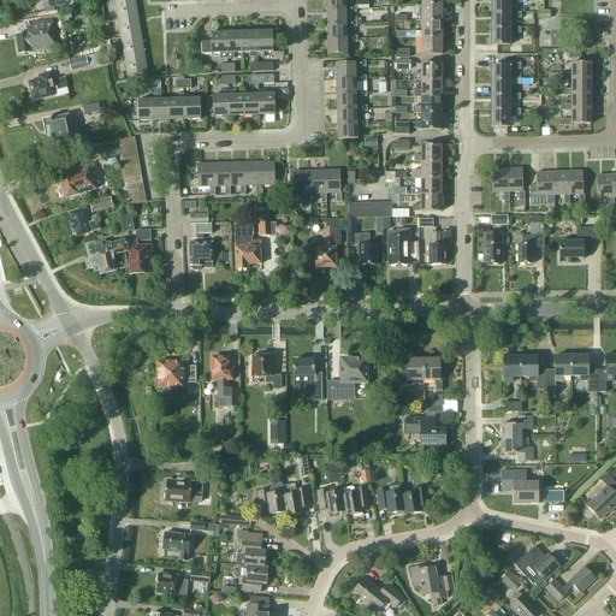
[(34,0),(36,10),(45,9),(46,13),(54,11),(54,7),(55,7),(54,0),(34,0)]
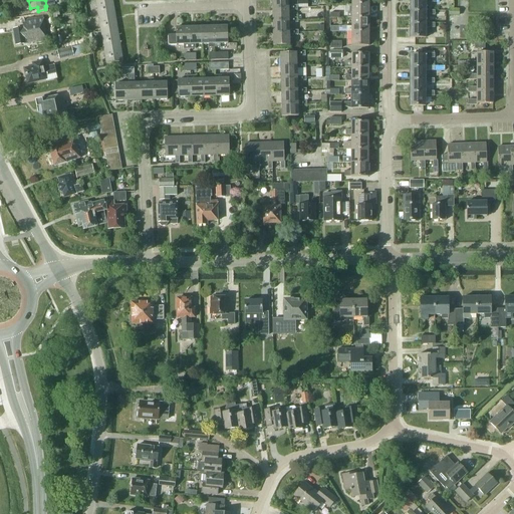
[(98,0),(95,1),(98,16),(114,14),(111,0),(98,0)]
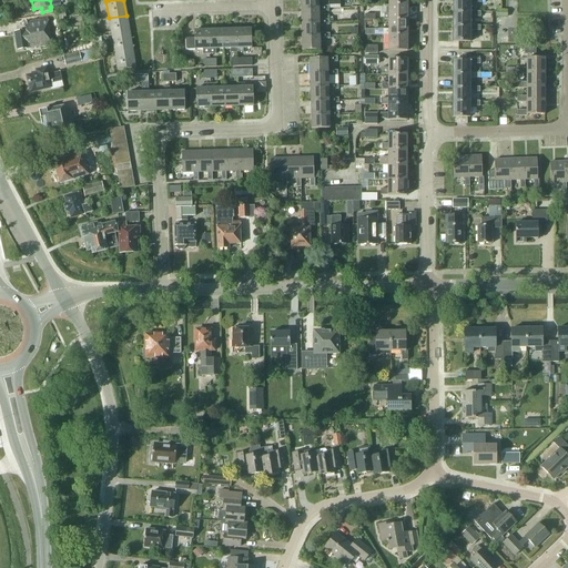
[(453,0),(453,12),(469,12),(469,11),(470,3),(480,3),(479,0),(453,0)]
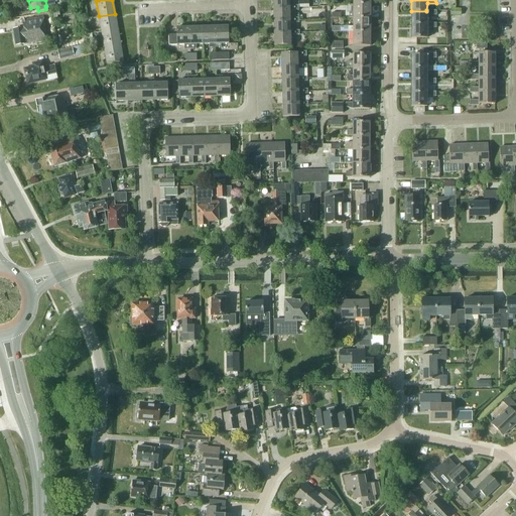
[(289,7),(273,7),(273,20),(289,19),(289,18),(289,10),(298,10),(298,5),(289,6),(289,7)]
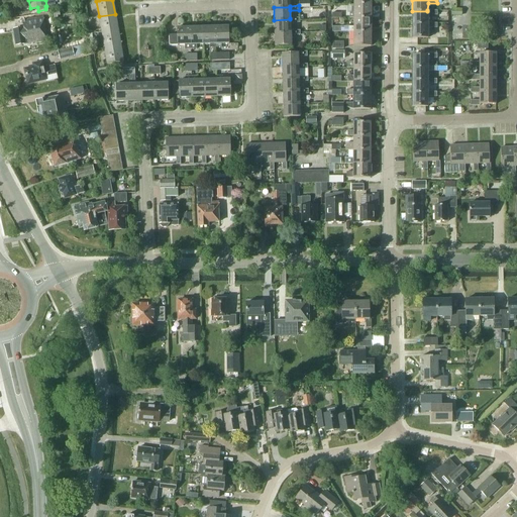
[(353,18),(371,18),(371,5),(353,5),(353,13),(349,12),(349,18),(353,18)]
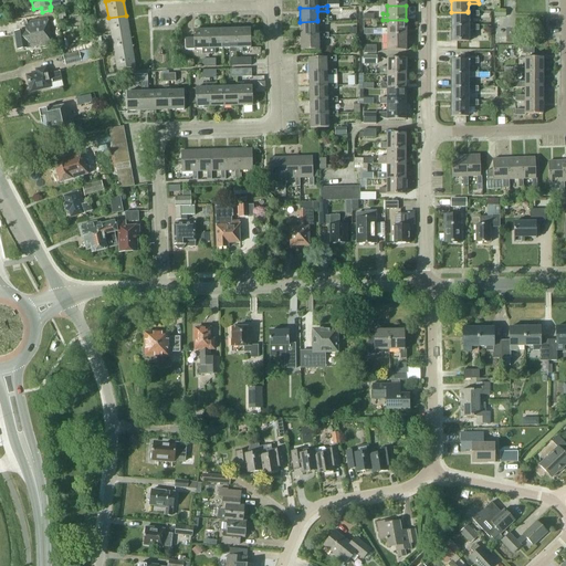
[(468,27),(468,25),(468,17),(479,17),(479,11),(468,11),(468,12),(451,12),(451,27),(468,27)]
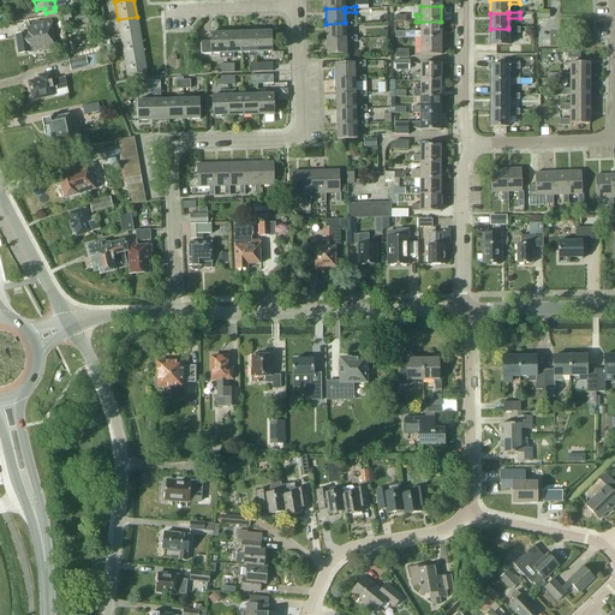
[(118,19),(121,39),(141,36),(137,17),(118,19)]
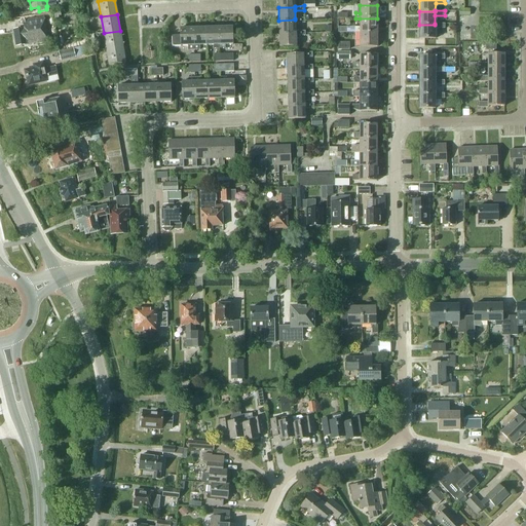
[(48,43),(44,19),(22,22),(23,28),(19,29),(19,30),(13,31),(15,46),(26,45),(26,44),(29,43),(29,45),(31,46),(34,45),(36,43),(37,43),(38,44),(48,43)]
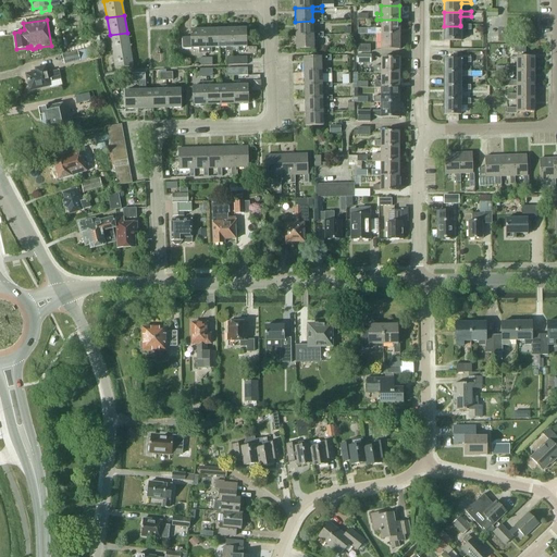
[(313,35),(313,34),(312,25),(322,24),(322,20),(312,20),(312,21),(295,22),(296,35),(313,35)]
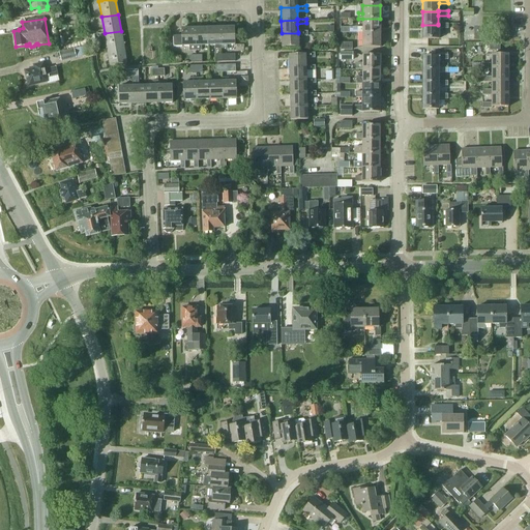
[(380,19),(362,19),(362,28),(357,28),(357,33),(362,33),(380,33),(380,19)]
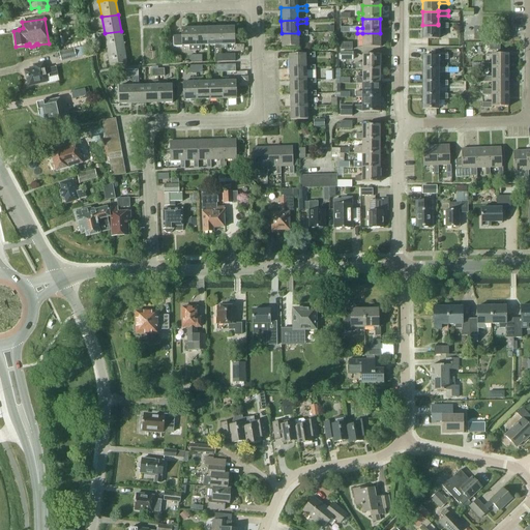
[(438,25),(422,25),(422,38),(438,39),(439,29),(448,29),(448,24),(438,24),(438,25)]
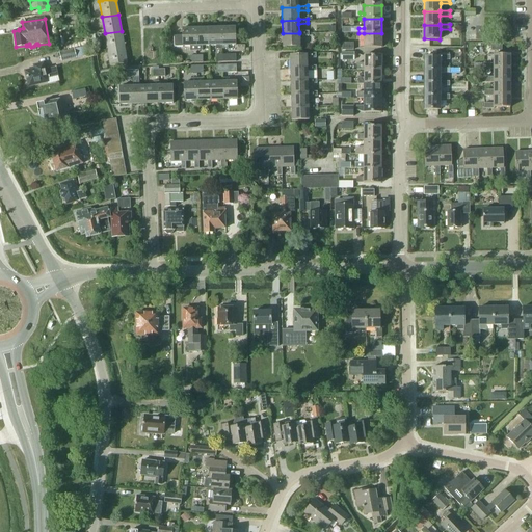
[(221,28),(221,47),(222,49),(229,49),(229,46),(235,46),(235,27),(221,28)]
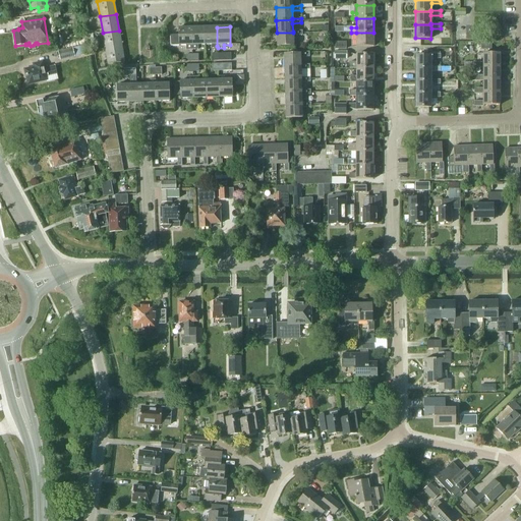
[(185,50),(191,50),(191,27),(178,29),(178,35),(170,36),(170,46),(179,46),(185,46),(185,50)]
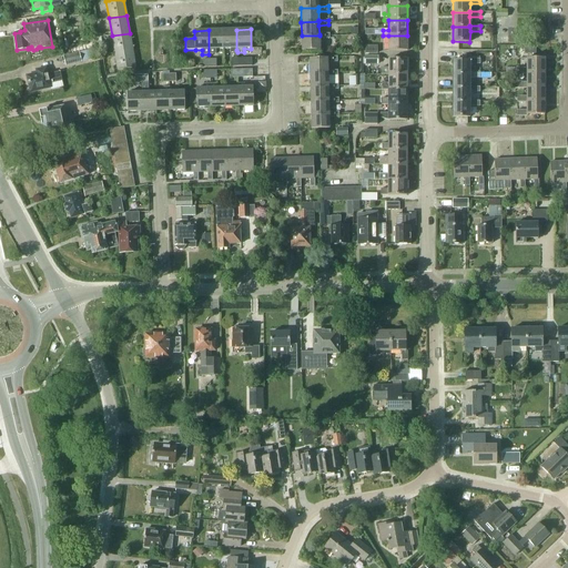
[(223,30),(209,30),(209,54),(216,54),(216,50),(223,50),(223,30)]
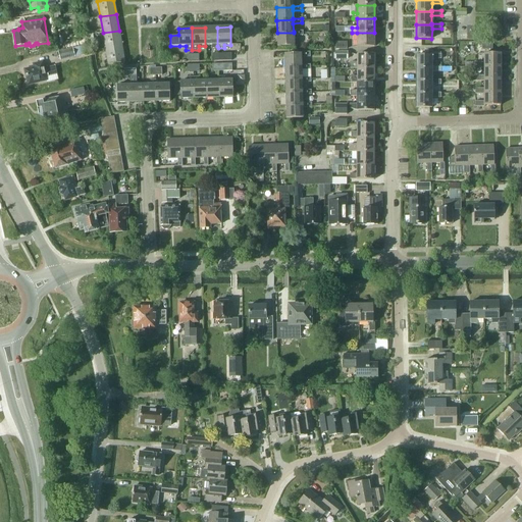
[(218,49),(218,48),(217,46),(217,28),(205,28),(205,46),(212,46),(212,49),(218,49)]
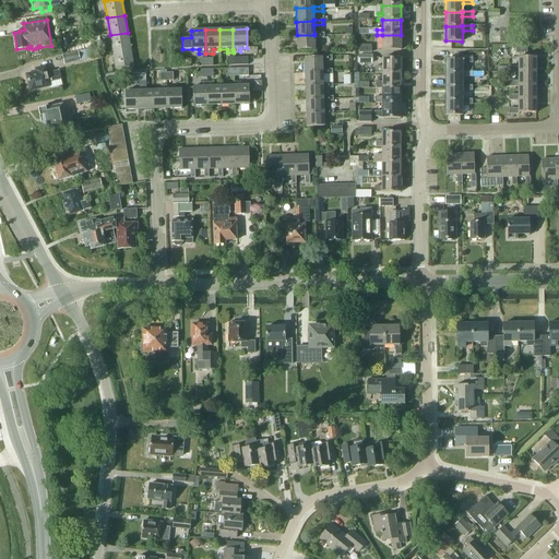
[(110,35),(113,52),(130,49),(128,33),(110,35)]
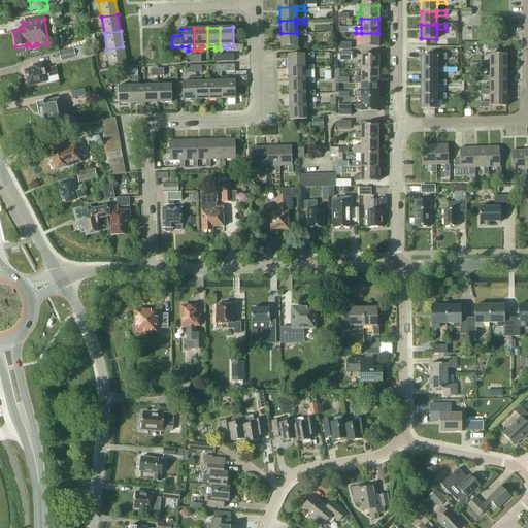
[(297,33),(281,33),(281,47),(297,46),(297,36),(306,36),(306,31),(297,32),(297,33)]
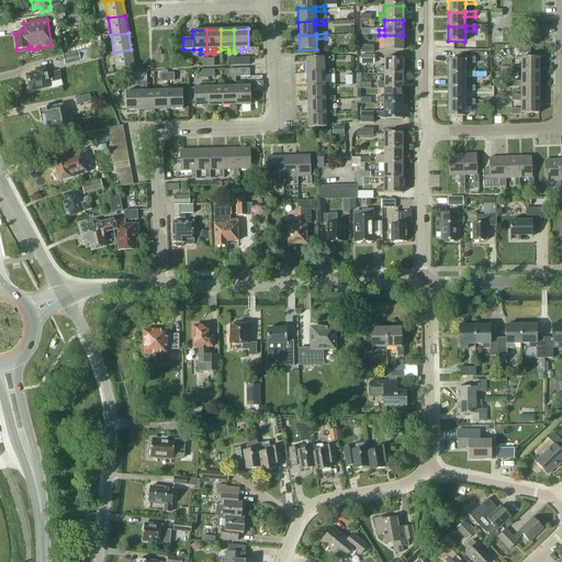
[(403,49),(403,35),(384,35),(384,49),(403,49)]
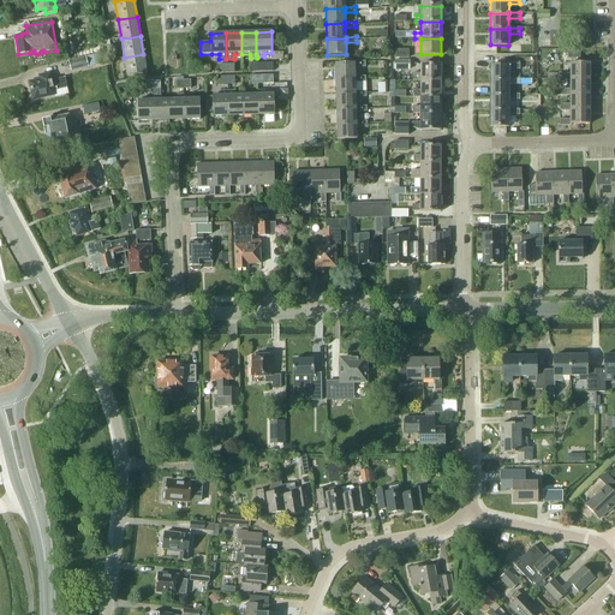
[(71,72),(81,70),(89,67),(103,65),(101,54),(87,58),(69,61),(71,72)]
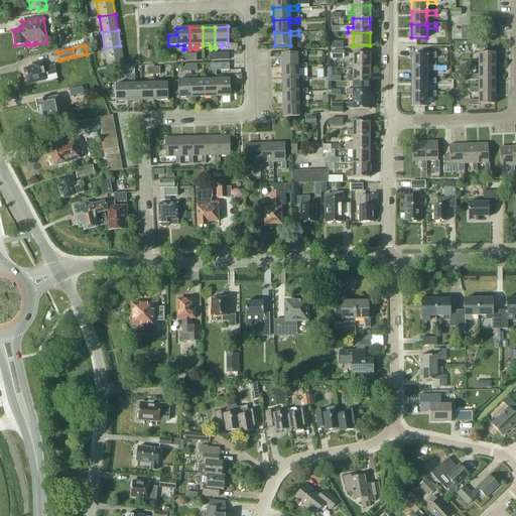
[(120,45),(104,48),(107,65),(123,61),(120,45)]
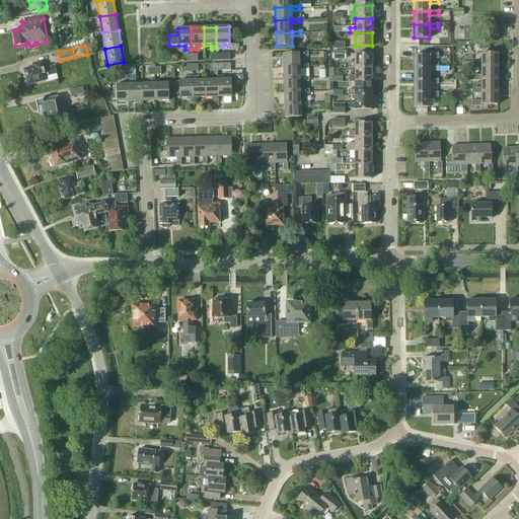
[(283,55),(283,67),(299,67),(299,65),(299,58),(308,57),(307,52),(298,53),(298,54),(283,55)]
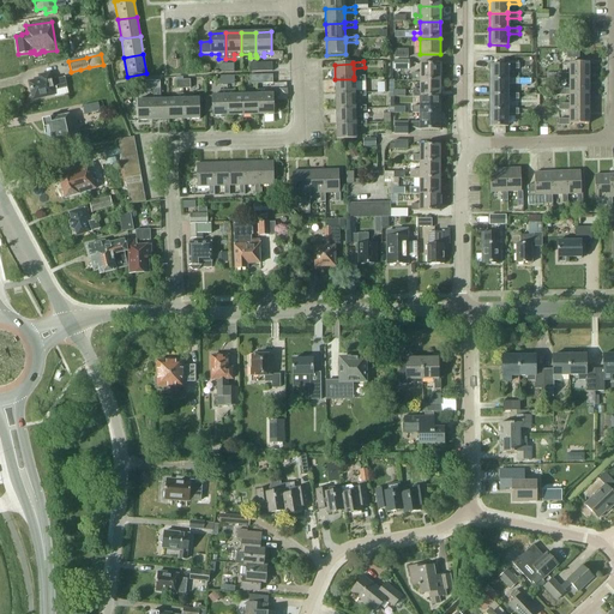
[(489,65),(489,82),(507,82),(507,79),(507,70),(518,70),(518,64),(507,64),(507,65),(489,65)]
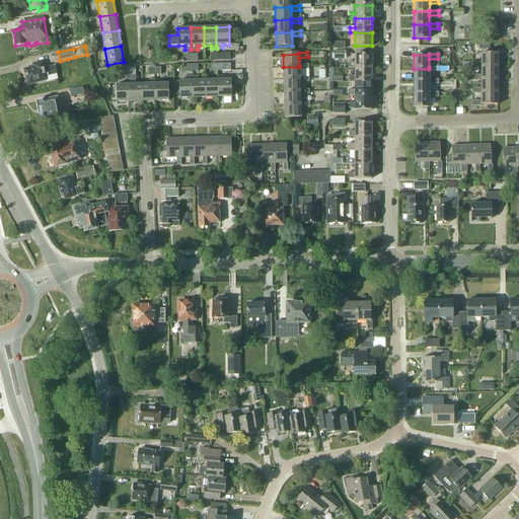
[(472,68),(482,68),(482,67),(498,67),(498,54),(480,54),(480,63),(472,63),(472,68)]
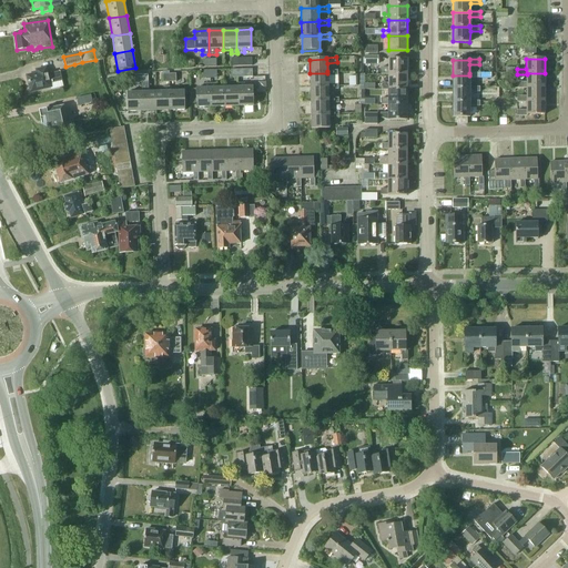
[(388,60),(388,68),(381,68),(381,74),(388,74),(406,74),(406,60),(388,60)]
